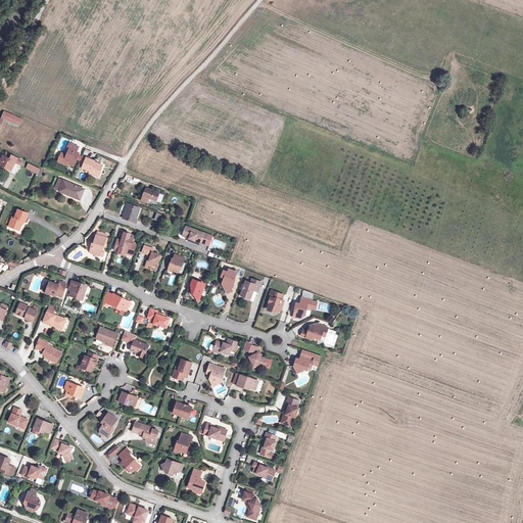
[(5,111),(3,117),(21,127),(25,121),(5,111)]
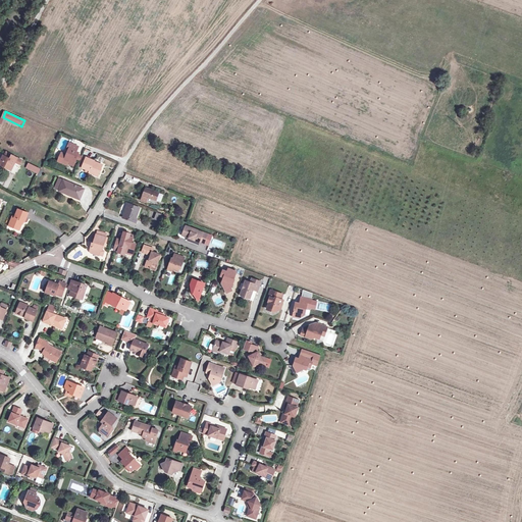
[(76,160),(79,157),(79,155),(75,154),(79,148),(70,145),(67,150),(70,151),(66,161),(71,163),(74,165),(76,160)]
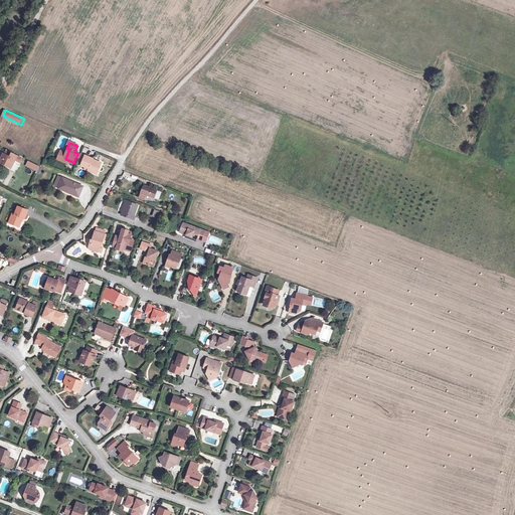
[(16,160),(11,157),(4,154),(0,161),(0,162),(11,168),(16,160)]
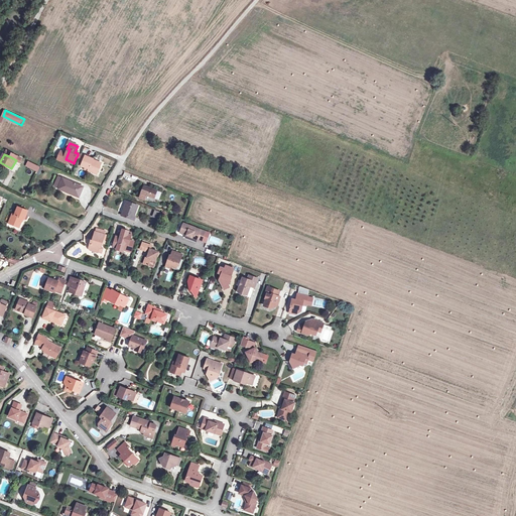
[(86,157),(85,159),(83,164),(81,167),(88,170),(88,172),(92,174),(93,172),(97,174),(101,164),(96,162),(95,163),(92,162),(92,161),(86,157)]
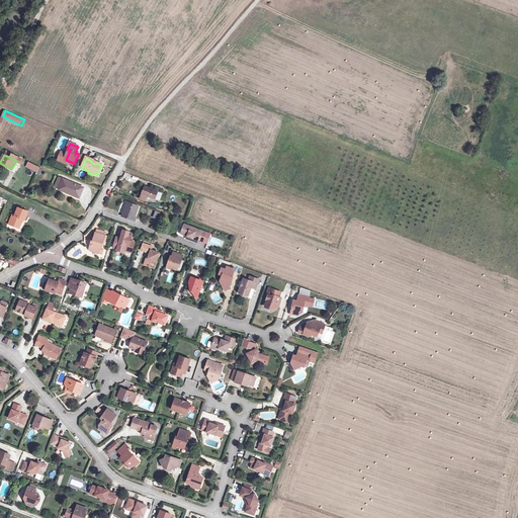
[(37,173),(40,167),(28,161),(25,167),(37,173)]
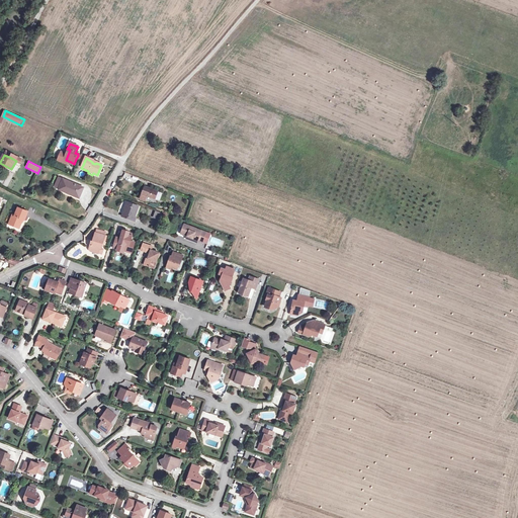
[(8,171),(3,185),(9,186),(13,173),(8,171)]
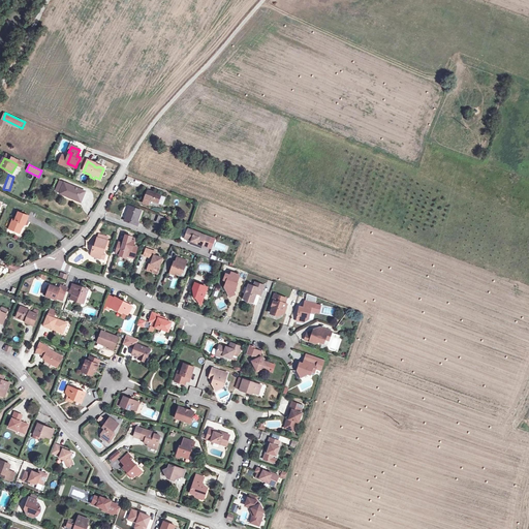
[(64,184),(60,195),(70,198),(71,197),(82,200),(85,191),(64,184)]
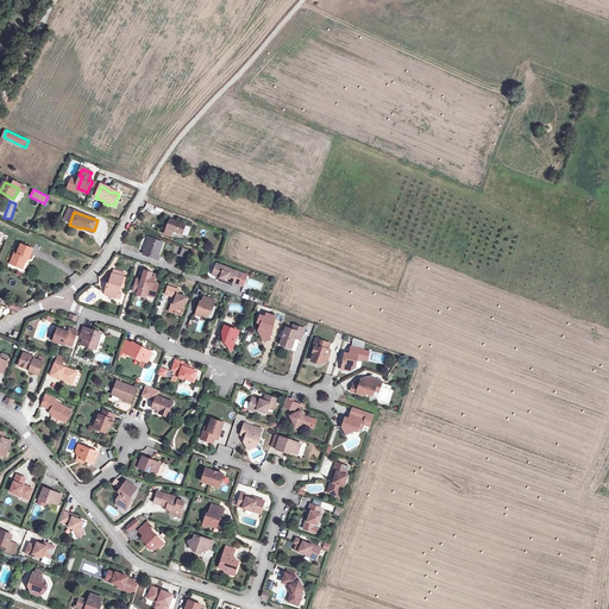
[(184,226),(170,221),(165,234),(170,237),(173,230),(182,233),(184,226)]
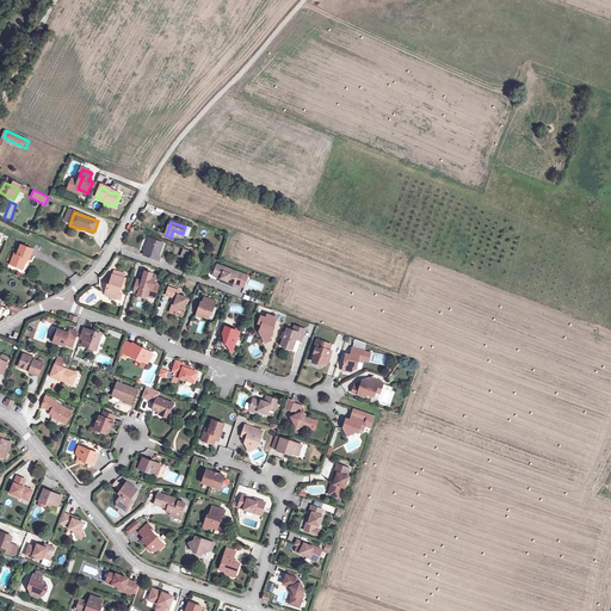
[(154,241),(148,239),(142,254),(159,260),(160,257),(159,255),(164,244),(154,240),(154,241)]
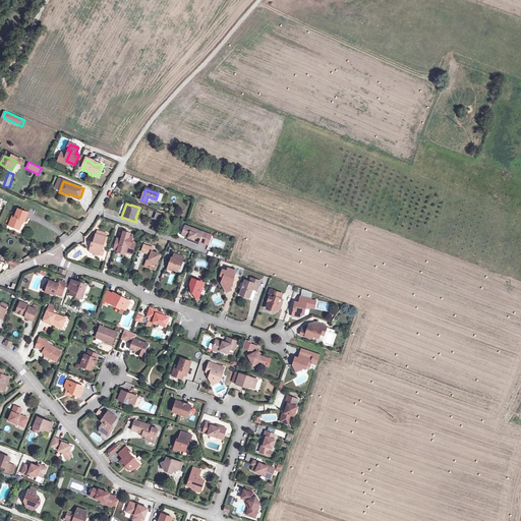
[(10,226),(16,228),(17,226),(21,228),(24,221),(26,222),(30,213),(18,209),(15,218),(14,217),(10,226)]
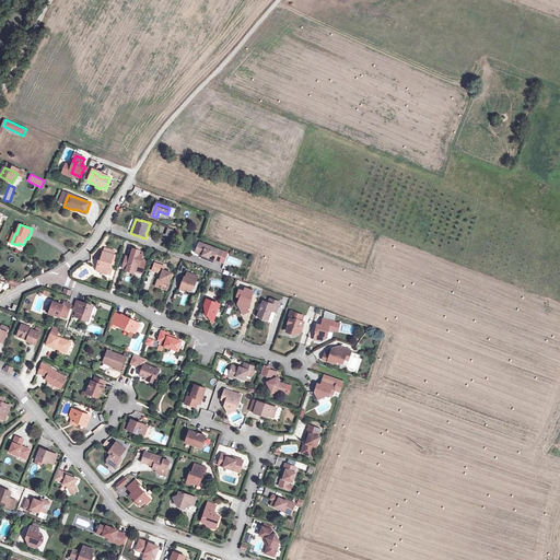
[(213,260),(219,263),(223,253),(198,243),(195,254),(202,256),(206,257),(205,260),(212,264),(213,260)]
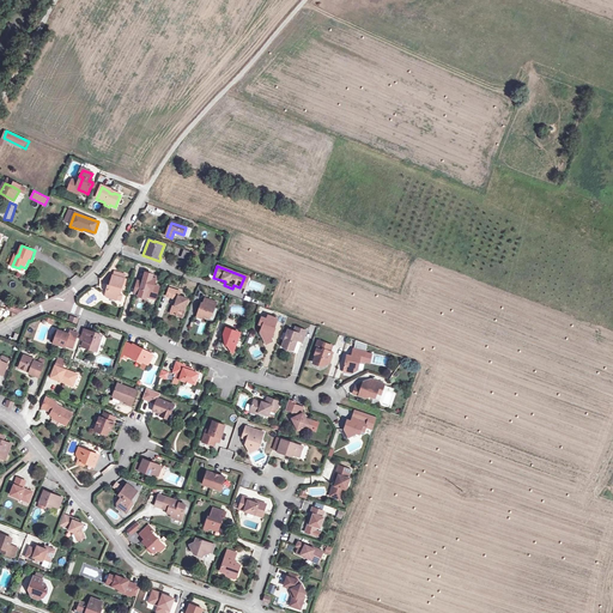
[(151,299),(155,301),(156,296),(162,298),(165,290),(159,287),(161,283),(157,280),(158,278),(150,275),(146,286),(145,291),(140,290),(139,296),(144,297),(143,299),(151,302),(151,299)]
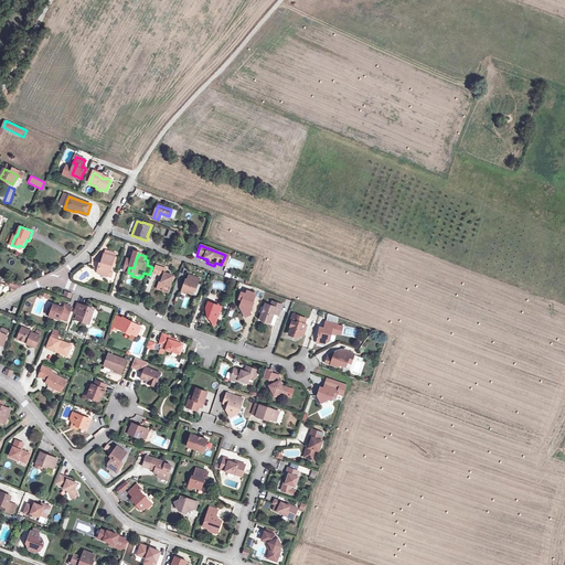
[(108,256),(105,267),(107,267),(105,273),(102,272),(102,274),(103,277),(112,279),(113,276),(115,273),(118,265),(119,265),(120,260),(118,259),(119,256),(115,255),(114,258),(108,257),(108,256)]
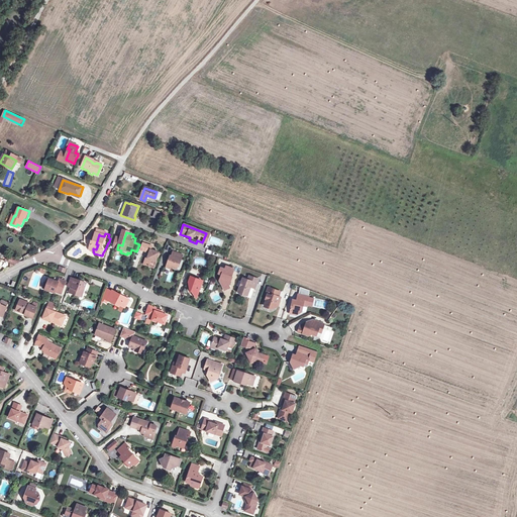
[(144,251),(151,254),(153,255),(149,267),(158,271),(163,254),(154,251),(156,248),(147,244),(144,251)]
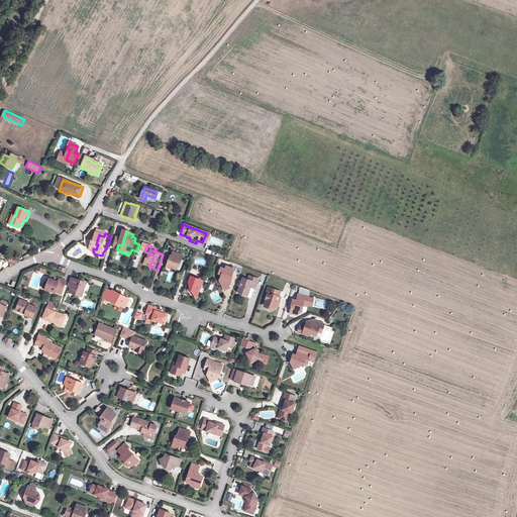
[(174,257),(171,267),(175,269),(180,271),(184,262),(185,263),(187,257),(177,253),(176,257),(174,257)]
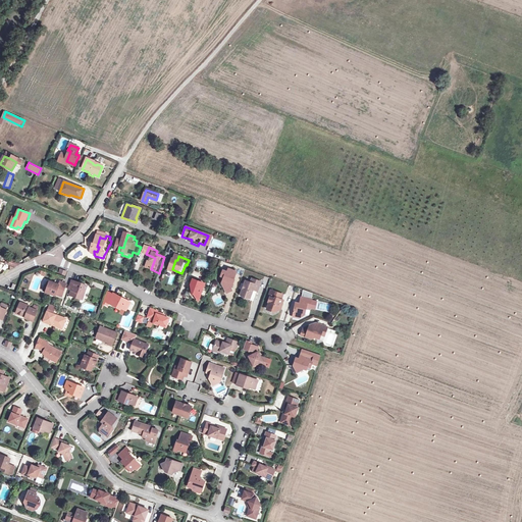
[(6,257),(5,263),(17,267),(19,261),(6,257)]
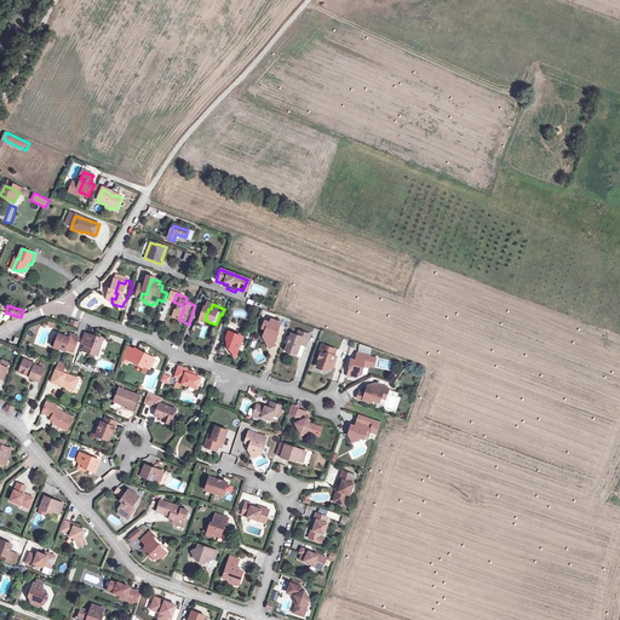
[(267,331),(267,333),(270,342),(268,343),(270,349),(277,346),(276,342),(280,334),(277,333),(281,325),(273,321),(271,323),(267,322),(264,329),(267,331)]
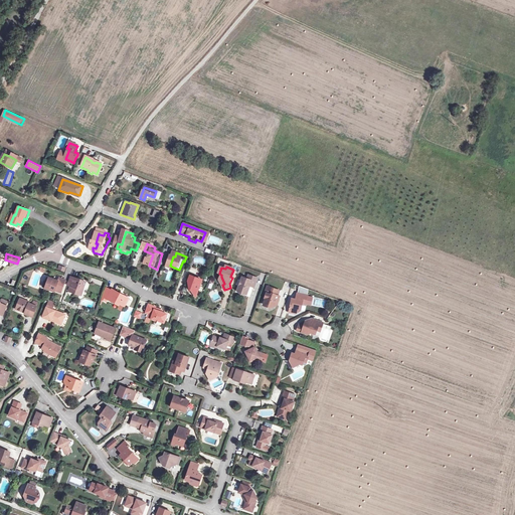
[(256,286),(258,283),(256,283),(258,279),(249,276),(248,280),(243,278),(238,291),(240,293),(245,296),(248,296),(252,288),(254,288),(256,286)]
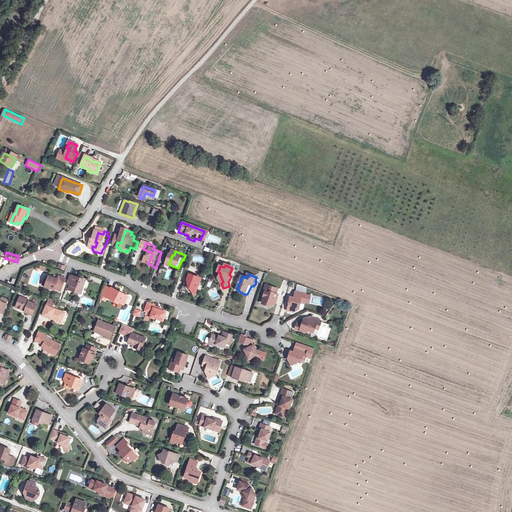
[(202,279),(192,275),(189,281),(193,285),(191,288),(196,295),(202,279)]
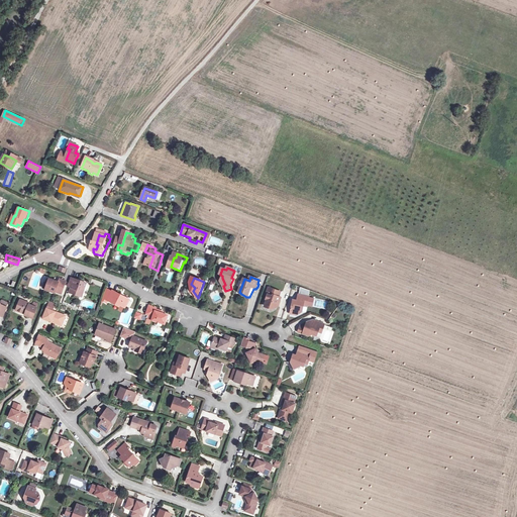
[(74,291),(72,295),(82,299),(88,285),(83,283),(83,284),(81,284),(80,287),(77,285),(79,281),(72,279),(68,288),(71,290),(74,291)]
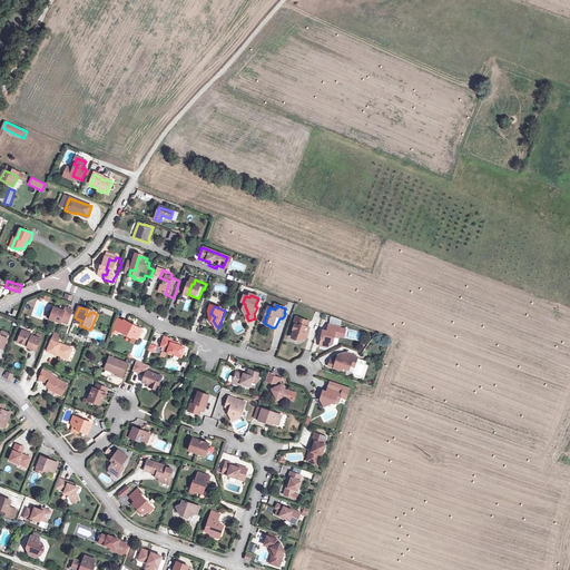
[(51,311),(50,314),(52,315),(50,321),(60,325),(61,323),(68,325),(74,312),(66,308),(65,313),(55,308),(51,311)]
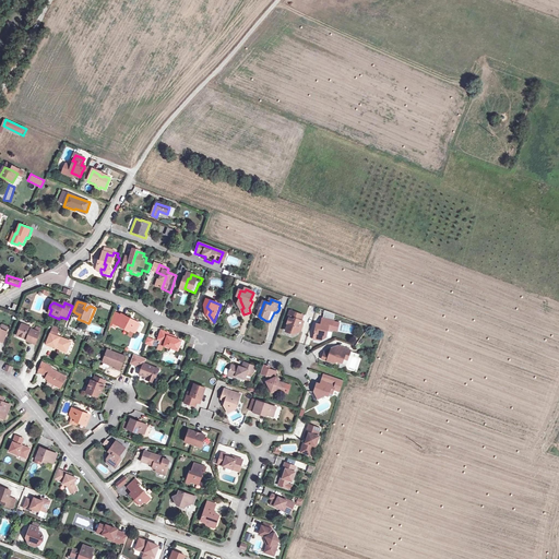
[(295,335),(298,334),(301,326),(304,325),(305,323),(302,322),(304,317),(290,312),(288,319),(290,320),(288,324),(289,325),(287,332),(295,335)]
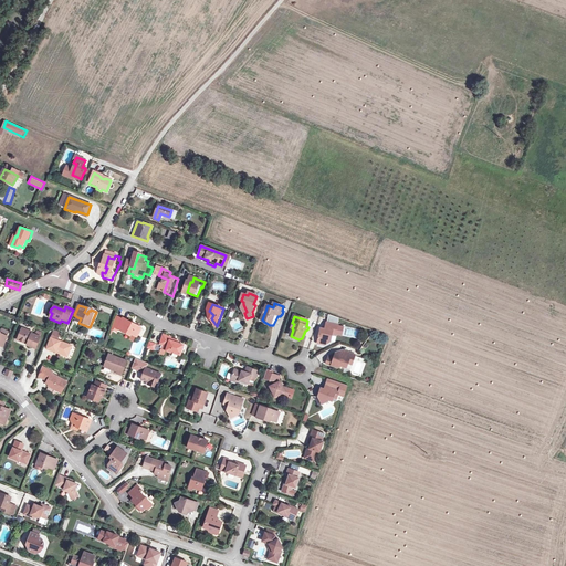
[(124,321),(116,317),(112,331),(117,334),(119,331),(127,335),(128,333),(134,336),(137,338),(143,329),(134,324),(124,320),(124,321)]
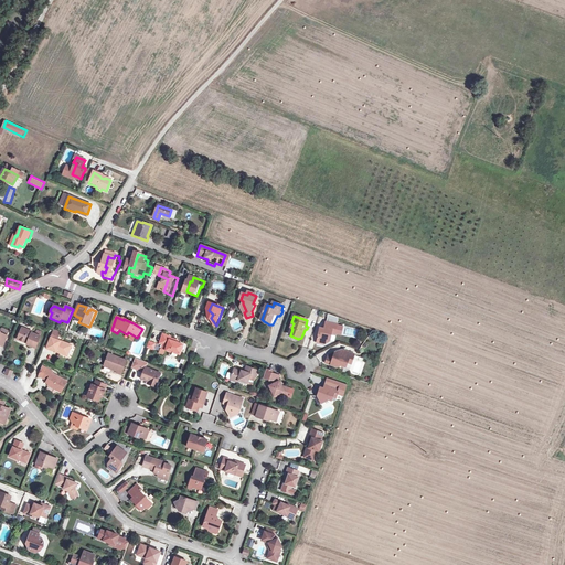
[(334,336),(337,336),(339,326),(328,323),(326,330),(321,329),(321,333),(322,334),(321,338),(320,338),(318,344),(326,345),(326,343),(329,343),(331,342),(332,337),(334,336)]
